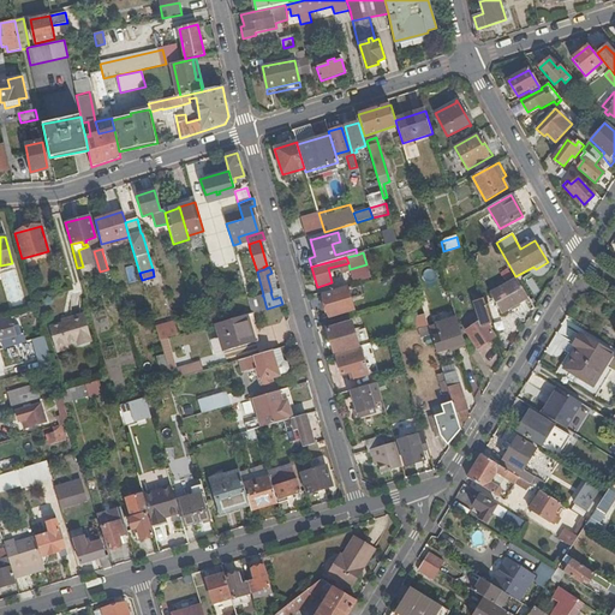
[(502,314),(527,299),(517,279),(490,294),(502,314)]
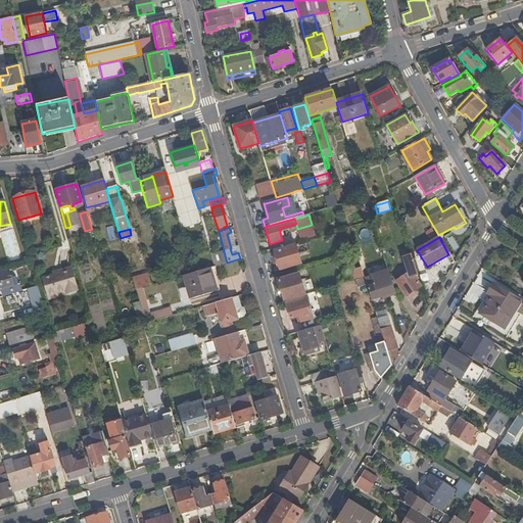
[(295,245),(275,251),(275,252),(277,260),(280,270),(300,265),(295,245)]
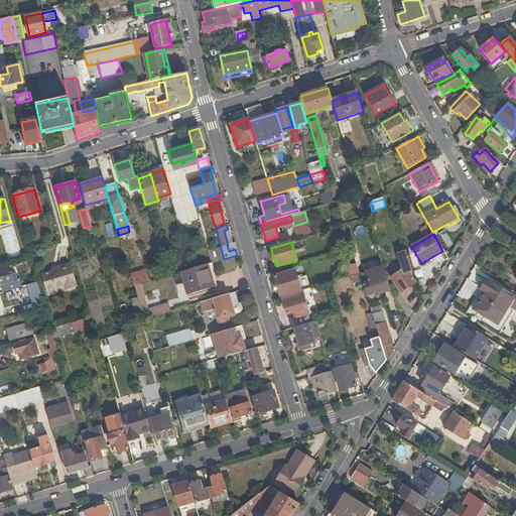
[(221,248),(208,251),(212,263),(224,259),(221,248)]
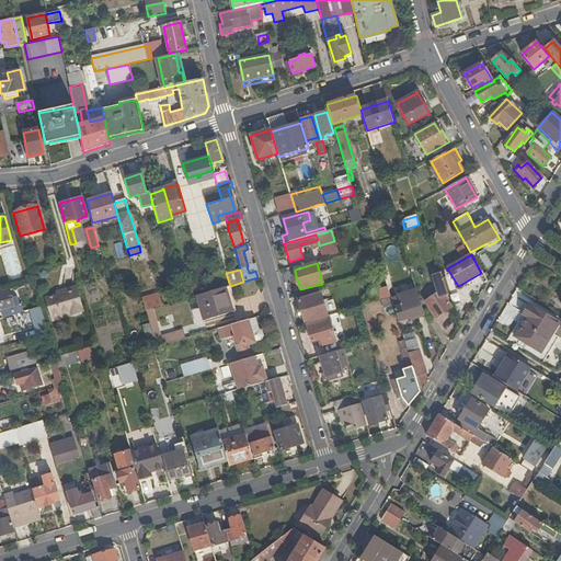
[(447,297),(448,296),(441,272),(433,275),(438,294),(425,304),(436,318),(451,307),(446,301),(448,299),(447,297)]
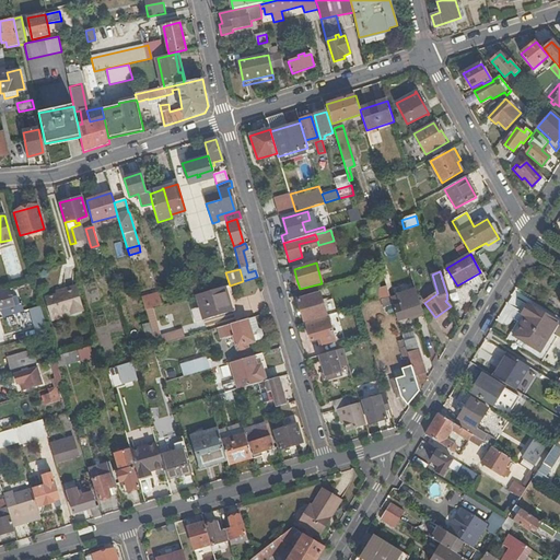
[(71,314),(83,310),(76,287),(63,291),(63,293),(46,299),(53,322),(62,318),(61,314),(70,312),(71,314)]
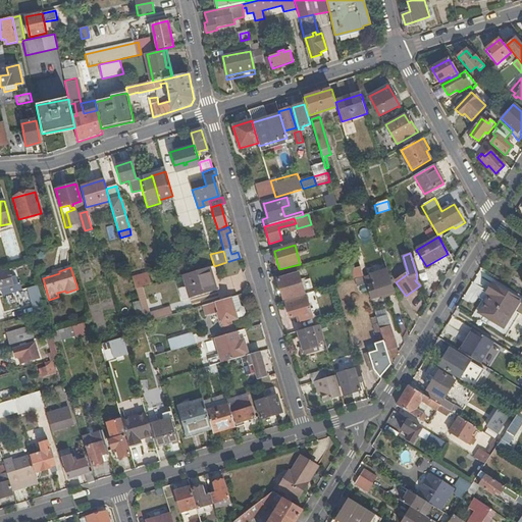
[(210,267),(193,272),(192,272),(199,296),(216,291),(210,267)]
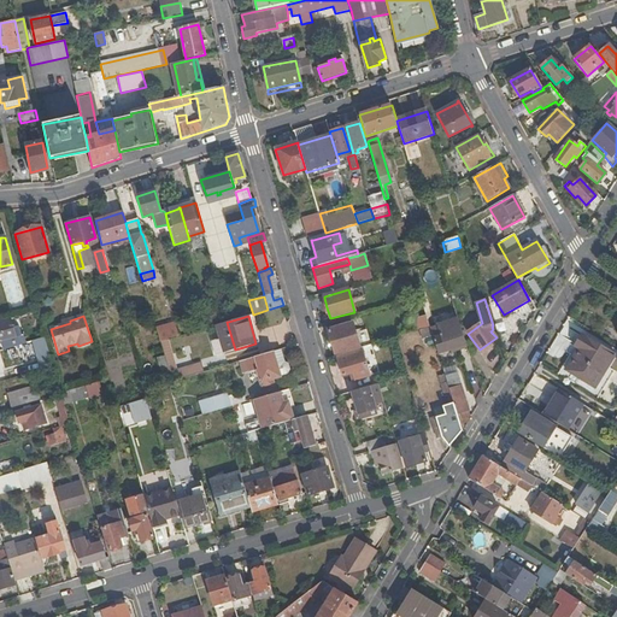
[(0,342),(17,338),(11,319),(0,322),(0,342)]
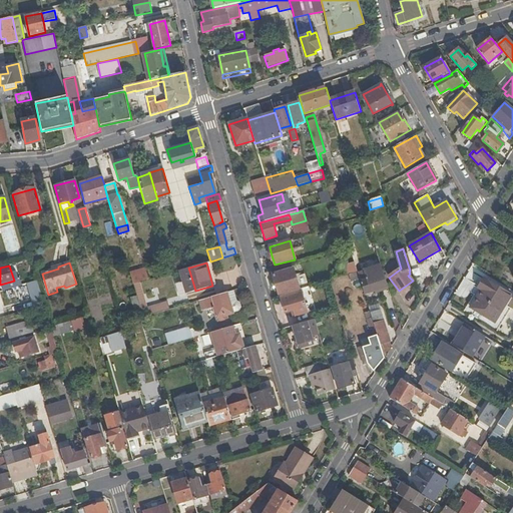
[(364,295),(388,288),(381,266),(357,273),(364,295)]
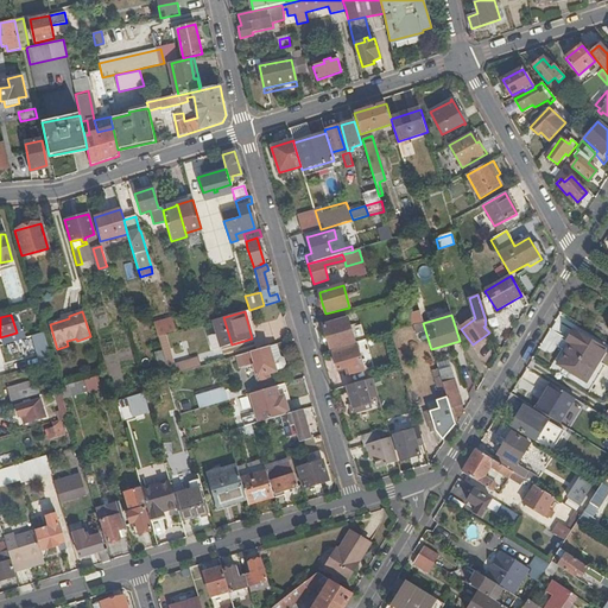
[(158,336),(166,334),(176,331),(171,317),(153,322),(158,336)]
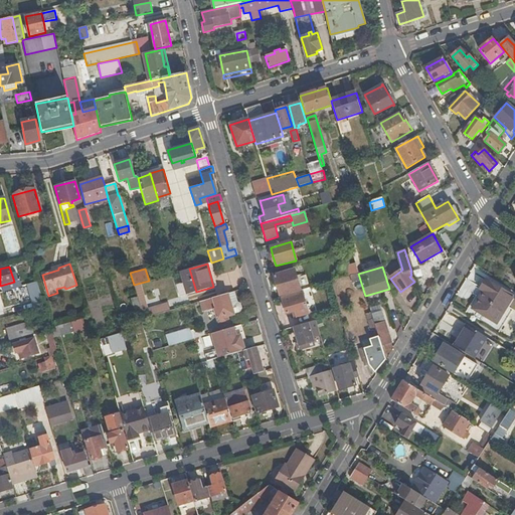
[(189,269),(180,272),(187,294),(196,292),(189,269)]
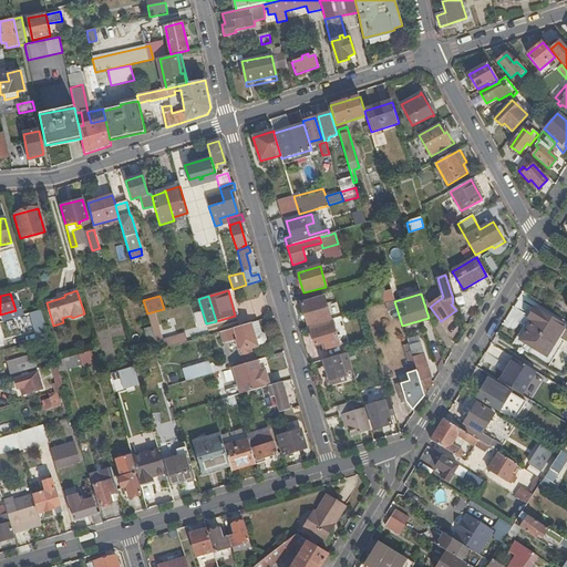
[(301,303),(308,327),(332,320),(340,318),(342,317),(340,311),(330,313),(326,297),(301,303)]
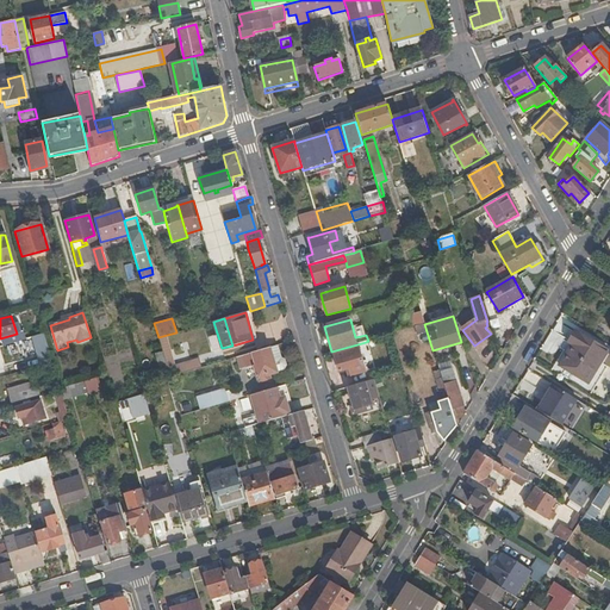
[(608,350),(576,331),(568,343),(572,346),(559,367),(586,384),(608,350)]
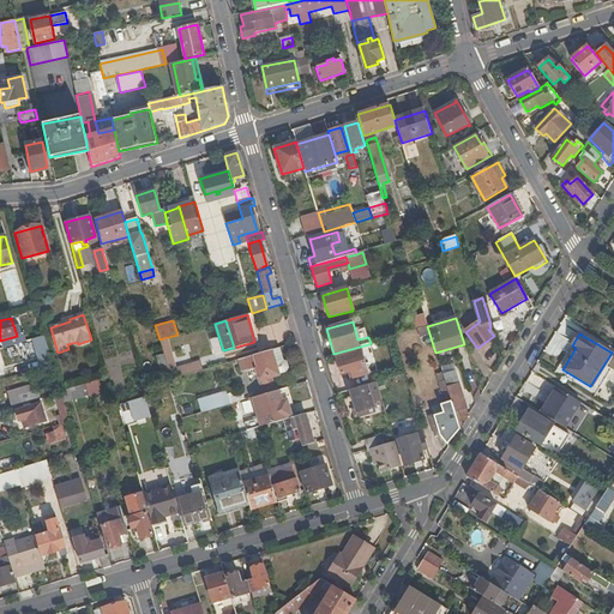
[(168,337),(160,339),(164,355),(169,373),(169,374),(175,373),(178,372),(178,368),(168,337)]
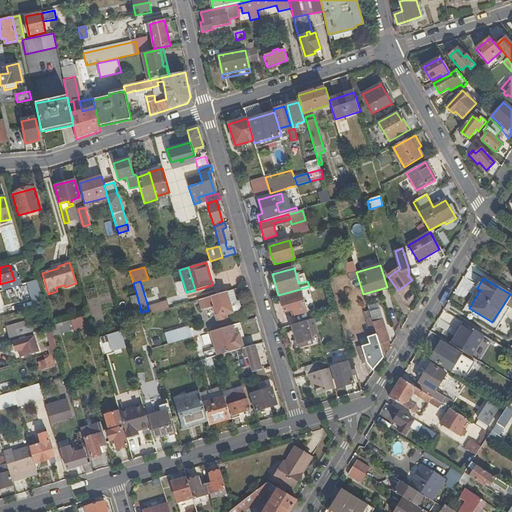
[(307,287),(300,289),(301,291),(280,297),(284,312),(293,310),(295,316),(308,313),(302,293),(308,291),(307,287)]
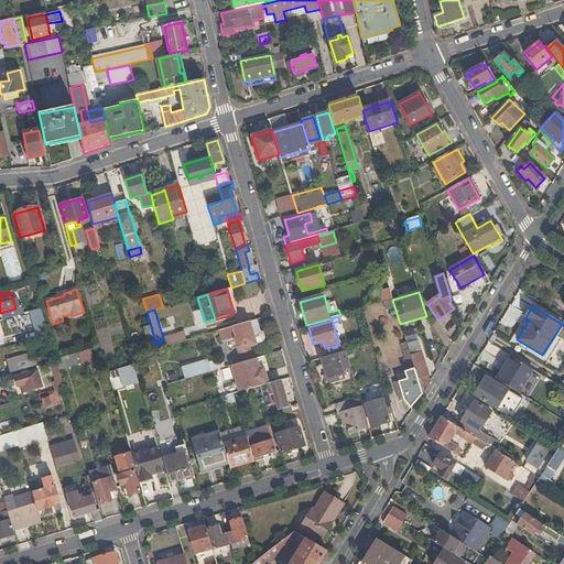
[(260,331),(257,320),(249,321),(256,344),(260,343),(264,338),(263,333),(260,331)]
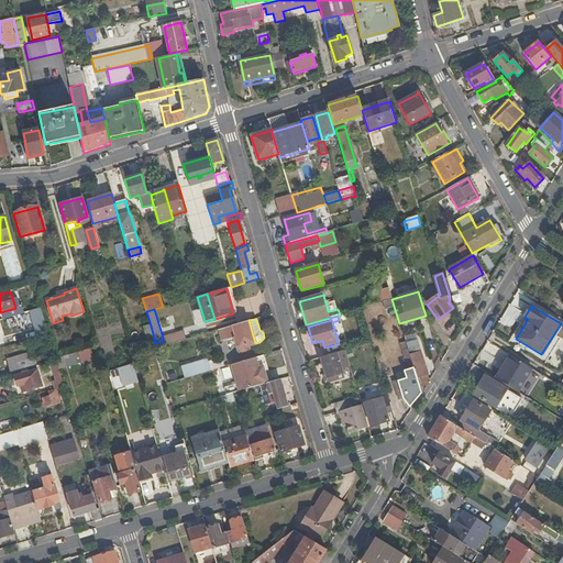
[(255,343),(249,320),(218,330),(221,341),(233,338),(235,344),(236,343),(239,349),(255,343)]
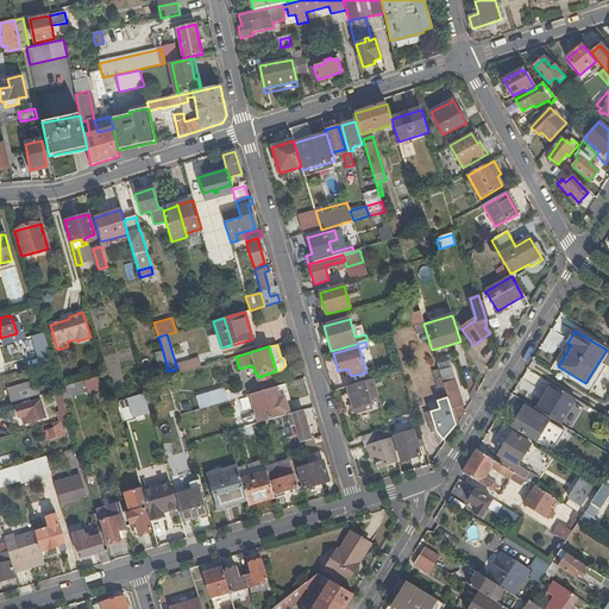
[(41,355),(43,364),(52,362),(49,352),(41,355)]
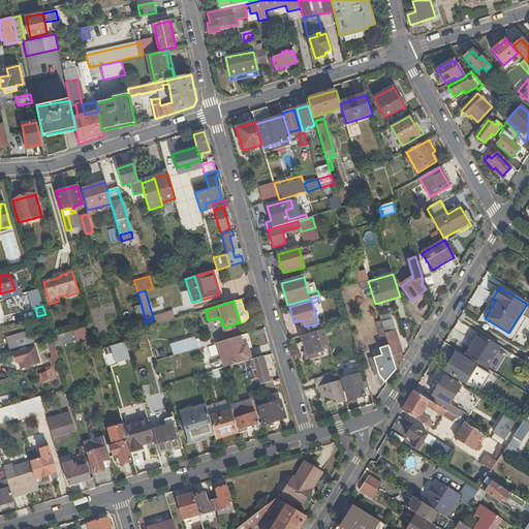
[(146,321),(142,306),(135,308),(141,322),(146,321)]
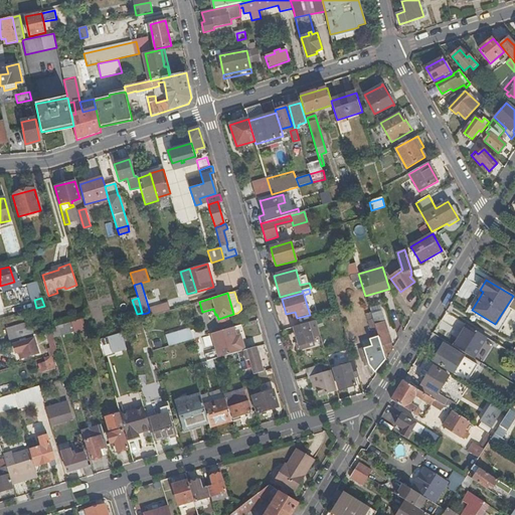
[(162,305),(149,309),(149,312),(147,313),(149,317),(165,312),(162,305)]
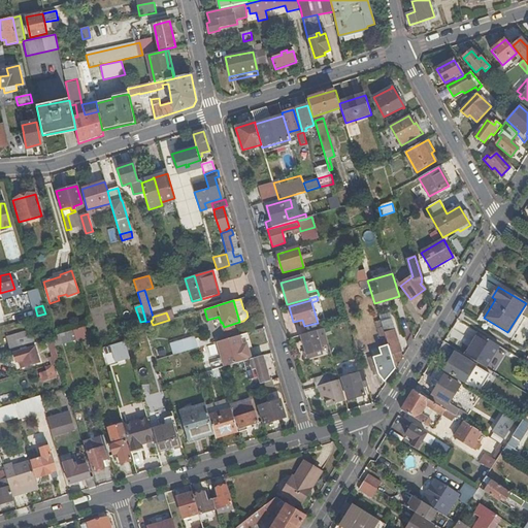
[(396,370),(403,358),(391,320),(387,320),(386,315),(378,317),(383,327),(388,344),(396,369),(396,370)]
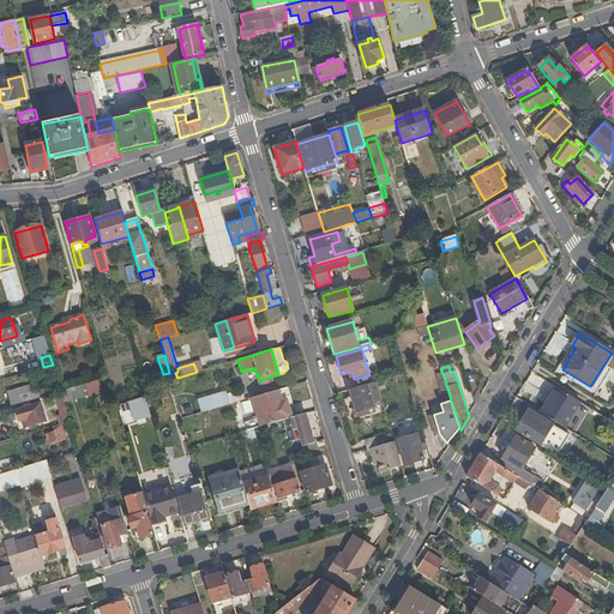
[(451,401),(445,380),(437,383),(443,403),(451,401)]
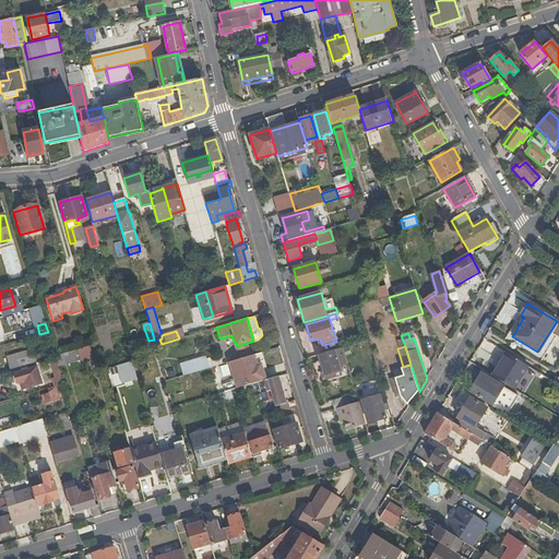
[(7,357),(11,371),(38,364),(34,348),(7,357)]
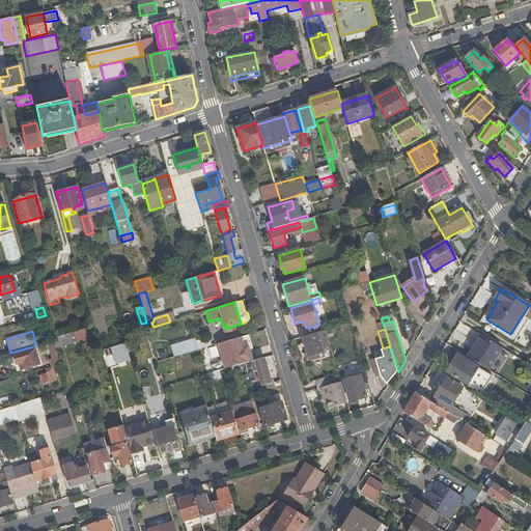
[(55,347),(76,341),(73,331),(52,337),(53,340),(55,347)]
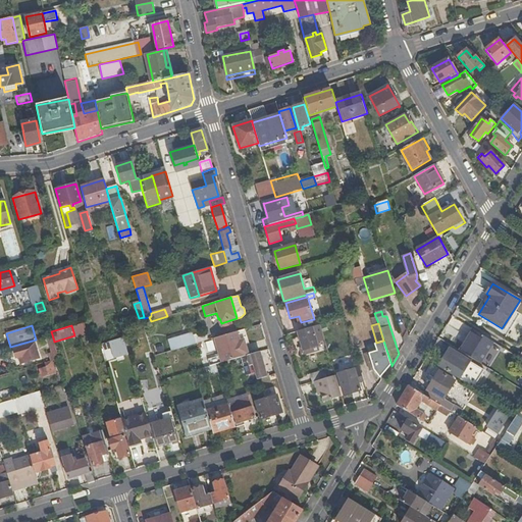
[(320,325),(298,331),(303,350),(301,351),(302,354),(304,354),(305,355),(319,351),(316,342),(324,340),(320,325)]
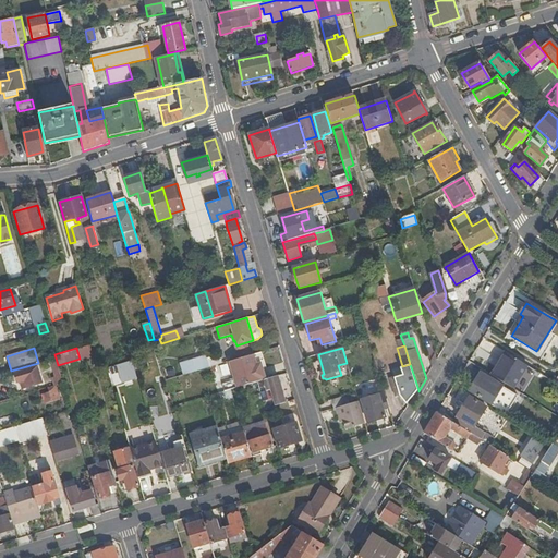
[(528,366),(506,352),(492,375),(513,389),(528,366)]
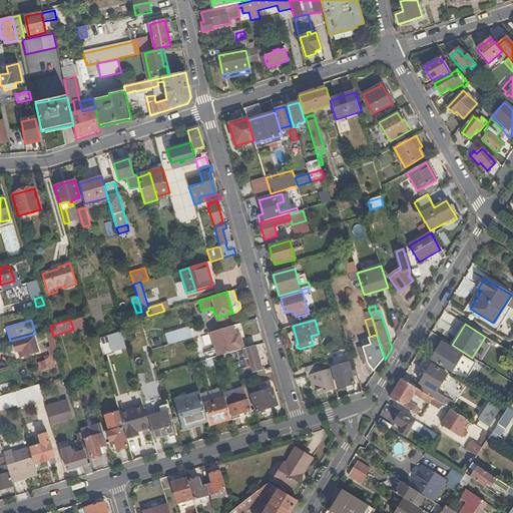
[(169,345),(205,335),(202,326),(190,330),(190,328),(166,335),(169,345)]
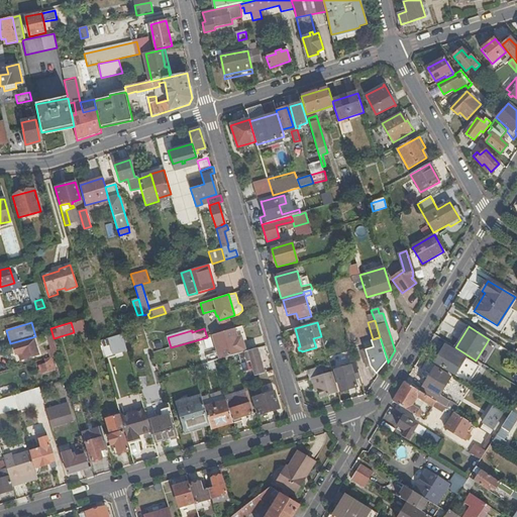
[(220,359),(238,353),(245,351),(241,336),(237,337),(234,328),(213,335),(220,359)]
